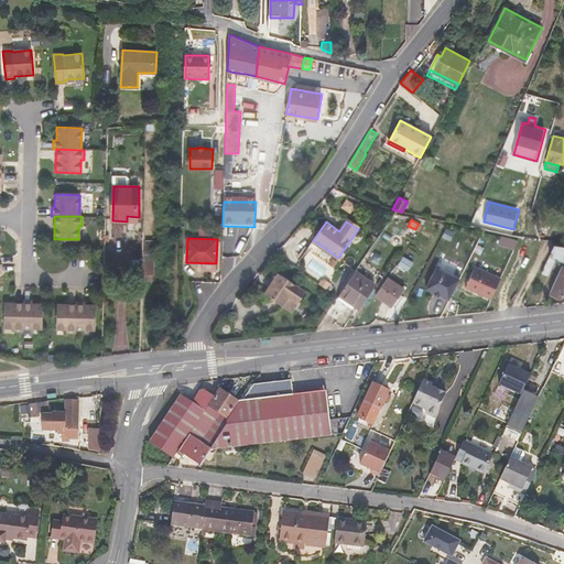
[(155,273),(155,241),(147,240),(144,273),(155,273)]
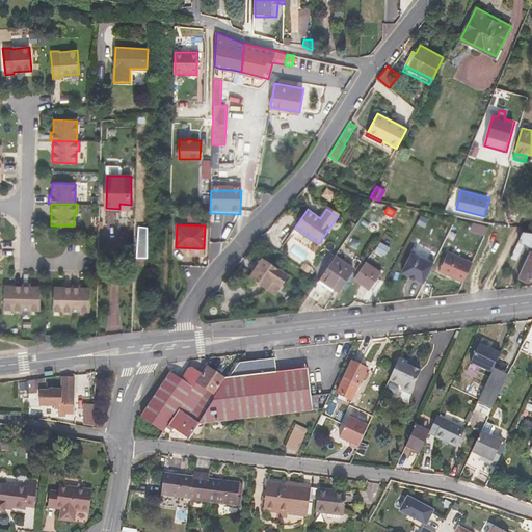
[(531,247),(531,246),(531,232),(523,231),(511,258),(516,260),(524,244),(531,247)]
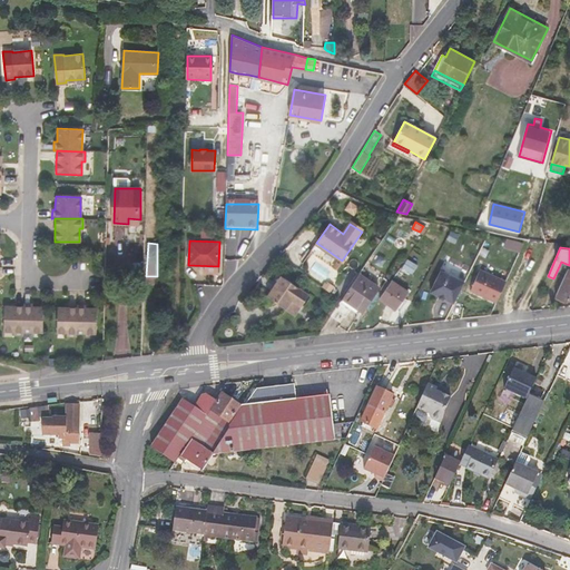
[(445,269),(467,278),(470,271),(449,262),(445,269)]
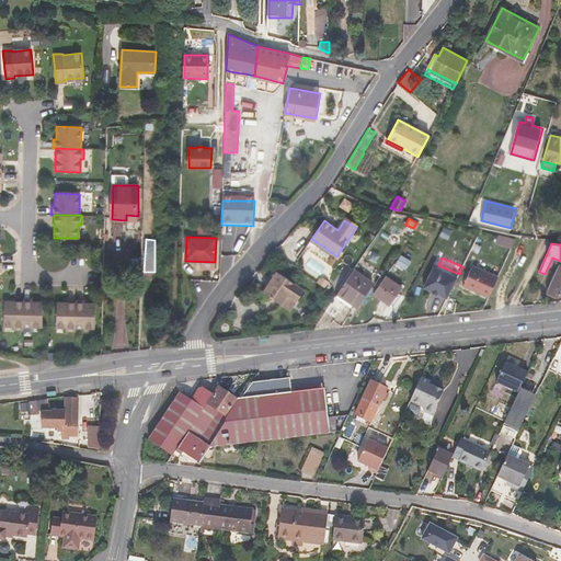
[(389,273),(396,278),(405,266),(398,261),(389,273)]
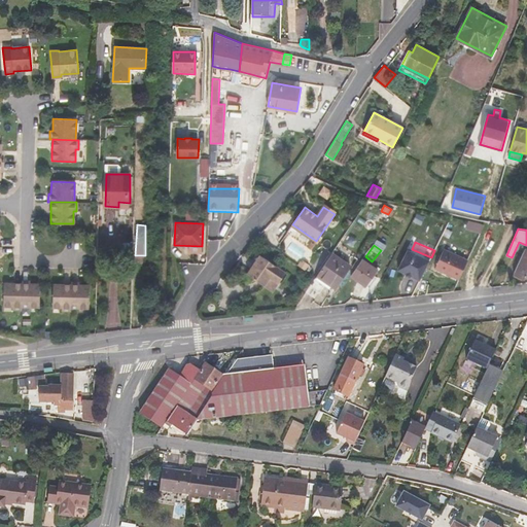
[(526,276),(526,248),(525,248),(514,274),(524,278),(526,276)]
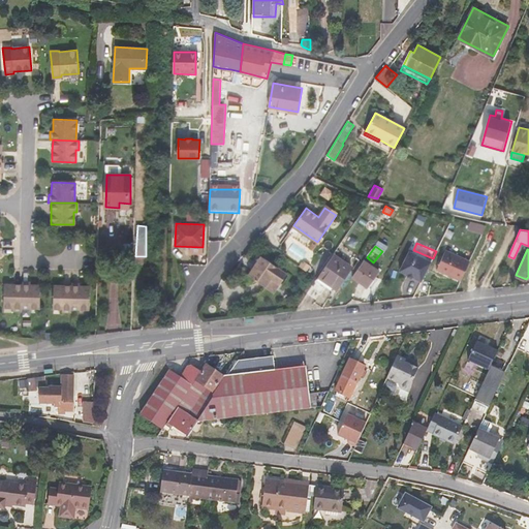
[(461,280),(470,260),(446,250),(437,270),(461,280)]
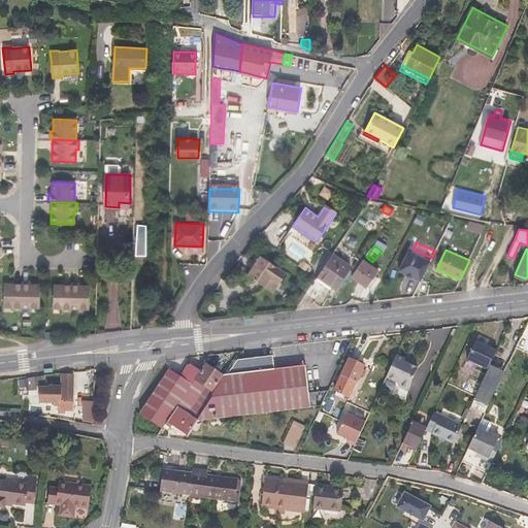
[(422,281),(431,261),(408,251),(399,269),(422,281)]
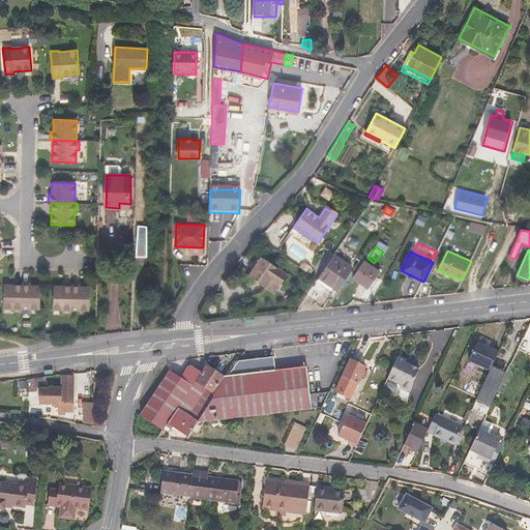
[(337,290),(352,266),(334,254),(318,278),(306,294),(318,301),(329,285),(337,290)]
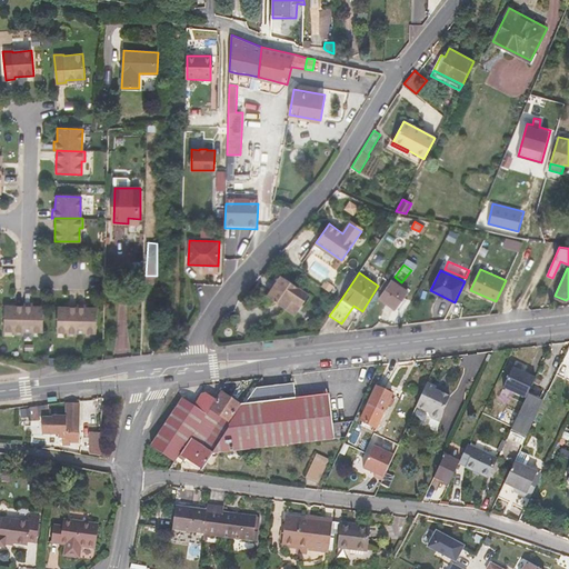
[(281,275),(267,296),(286,309),(291,299),(300,306),(309,295),(281,275)]
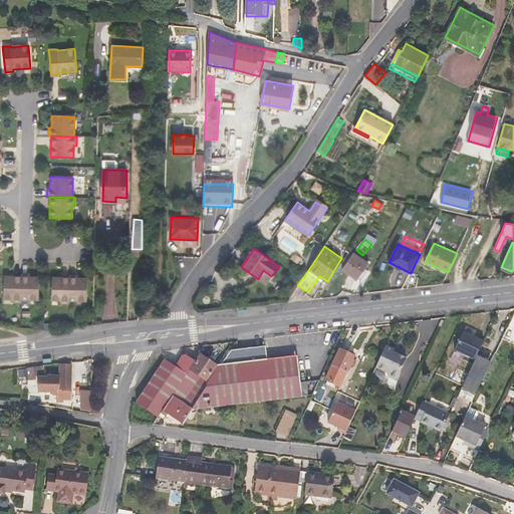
[(357,279),(368,263),(353,253),(342,269),(357,279)]
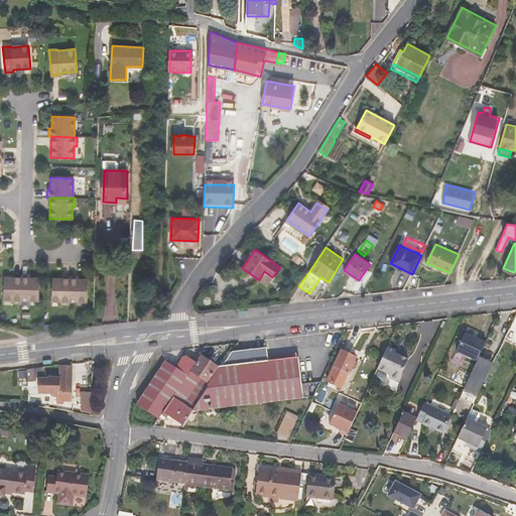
[(264,271),(259,280),(267,285),(272,277),(264,271)]
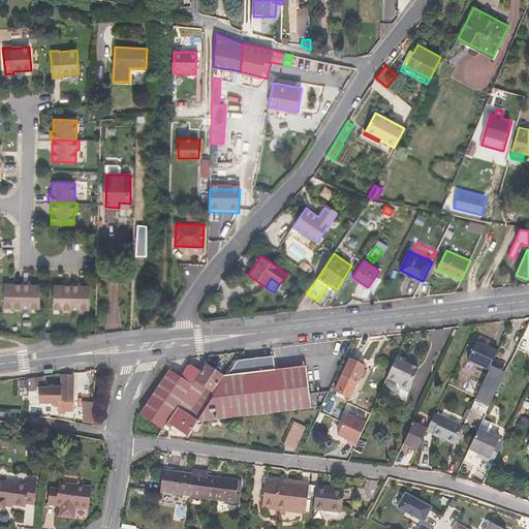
[(40,285),(31,284),(31,282),(22,281),(22,284),(21,308),(39,308),(40,285)]
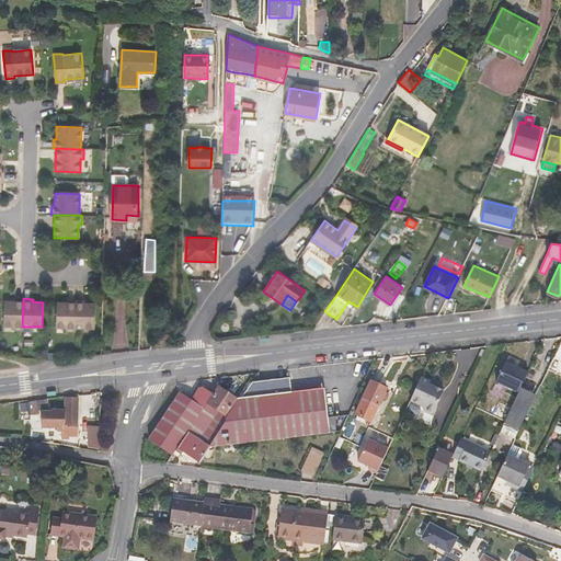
[(95,304),(86,304),(86,300),(76,300),(76,302),(76,328),(95,328),(95,304)]
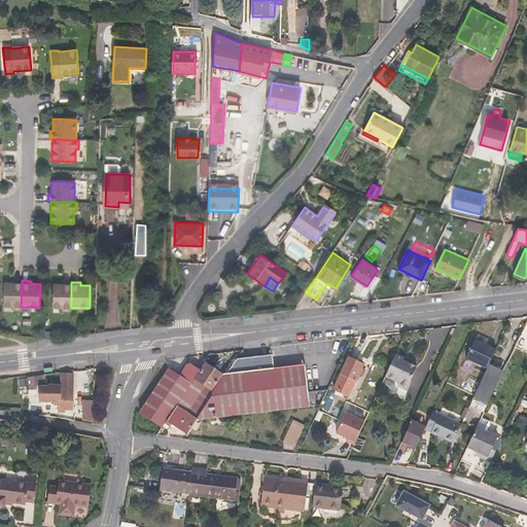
[(13,283),(4,283),(3,306),(12,307),(12,309),(21,309),(21,307),(22,283),(13,283)]
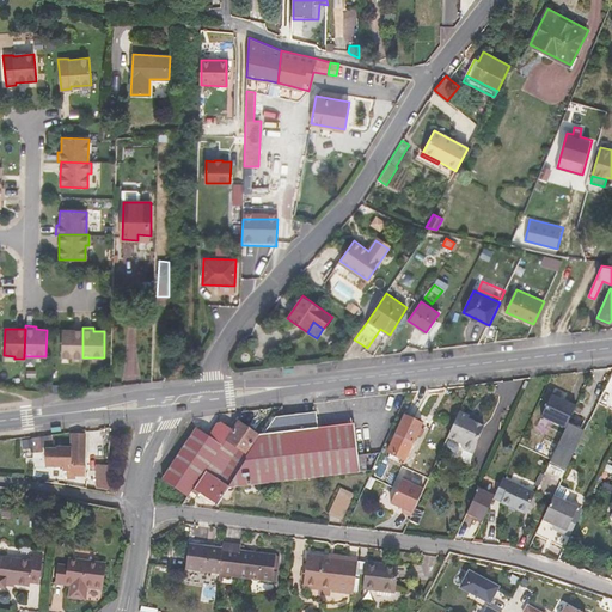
[(73,330),(62,330),(61,356),(72,357),(72,360),(81,360),(83,357),(83,330),(73,330)]
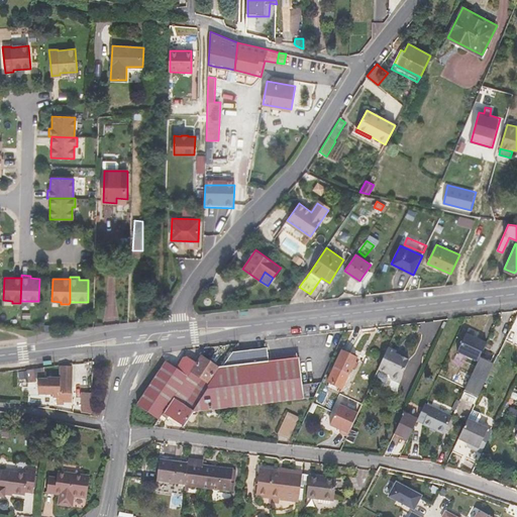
[(481,357),(488,341),(468,332),(458,350),(480,359),(481,357)]
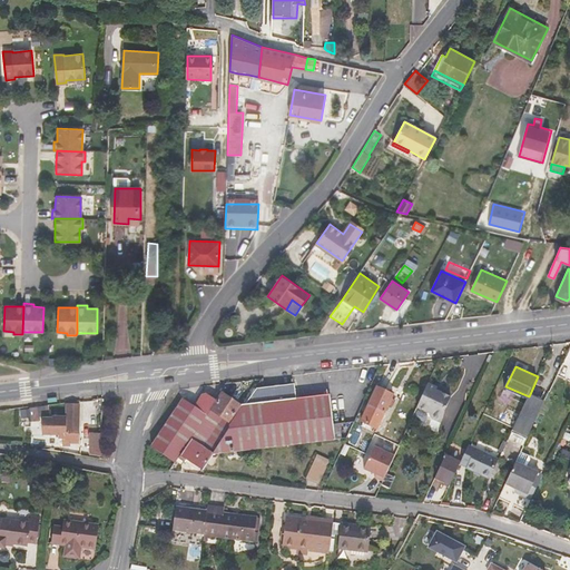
[(438,387),(428,383),(416,408),(429,412),(432,418),(441,423),(445,410),(451,397),(442,393),(435,391),(438,387)]
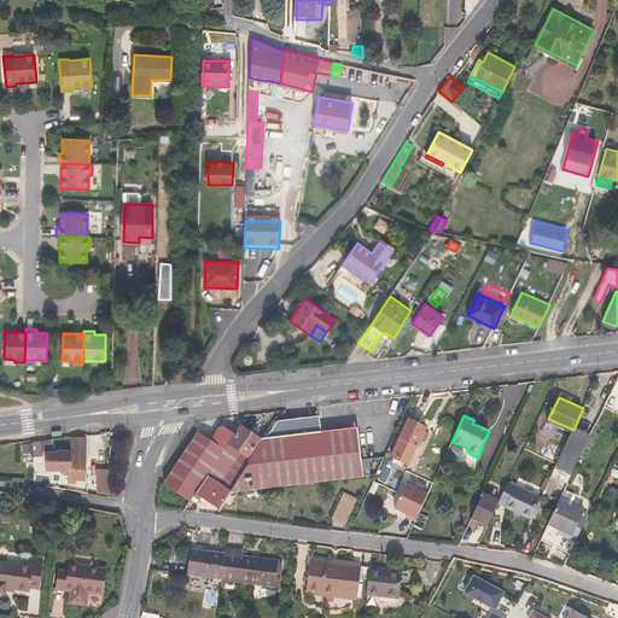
[(279,421),(268,438),(234,489),(231,493),(295,485),(363,477),(362,460),(359,427),(321,432),(320,425),(320,424),(319,417),(314,417),(290,420),(279,421)]
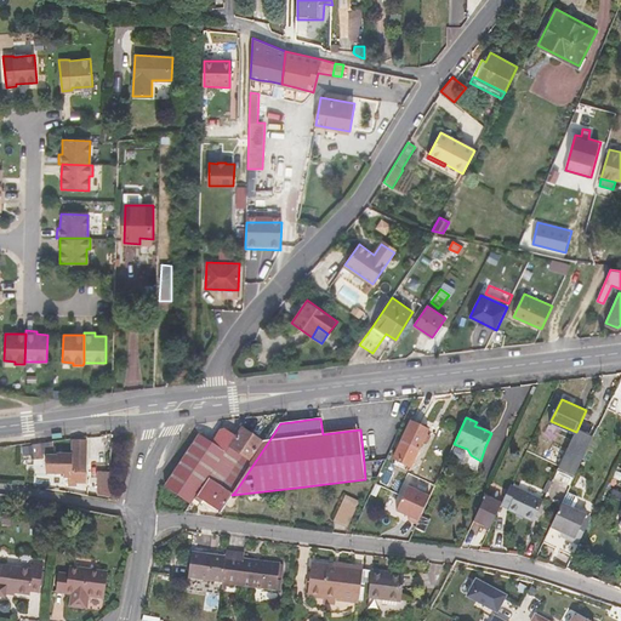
[(411,467),(423,442),(427,444),(431,437),(427,434),(428,429),(410,421),(393,459),(411,467)]
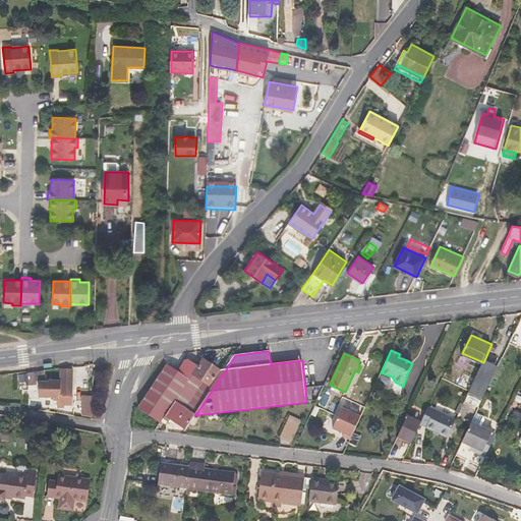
[(161,422),(161,421),(165,416),(177,399),(198,366),(189,359),(185,360),(177,371),(167,364),(138,408),(161,422)]
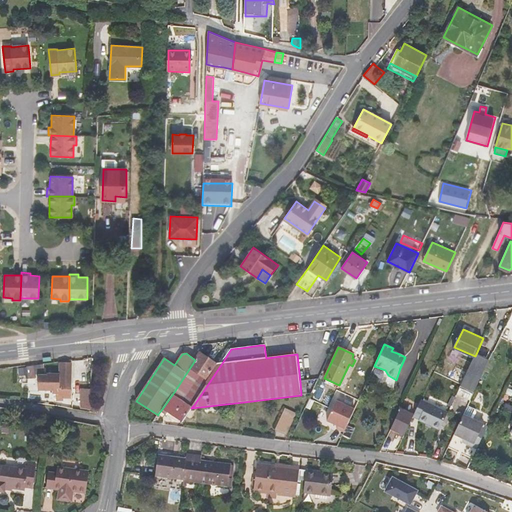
[(222,363),(216,364),(200,353),(195,360),(174,392),(194,405),(222,363)]
